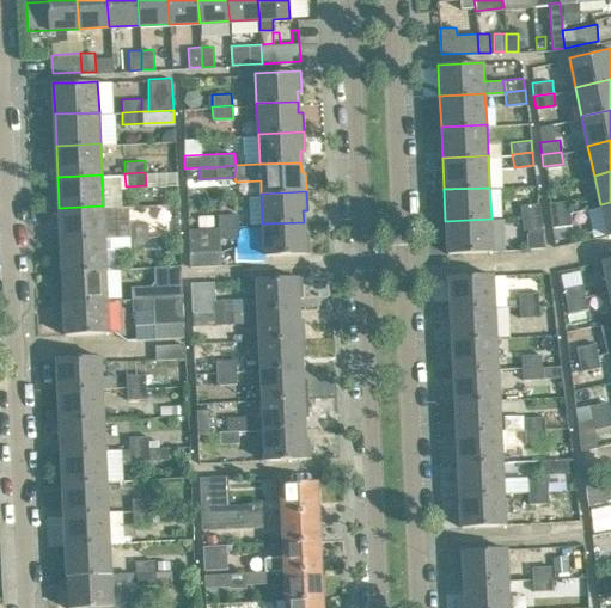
[(568,198),(548,202),(549,214),(569,212),(568,198)]
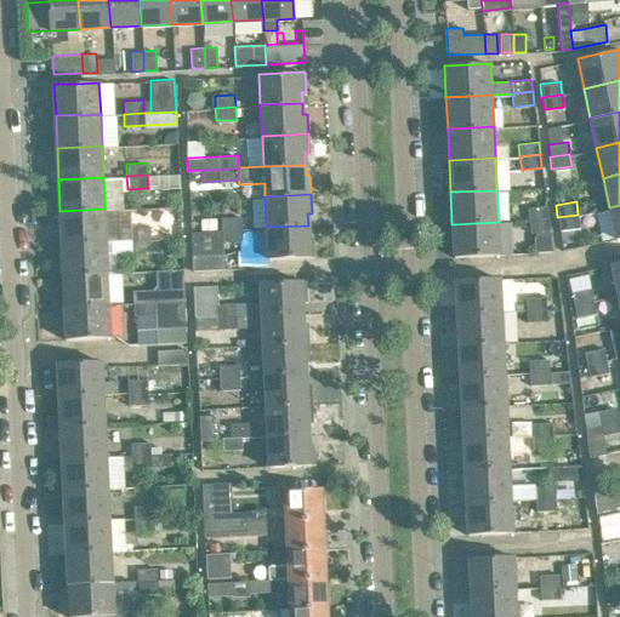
[(549,217),(547,205),(527,207),(528,220),(549,217)]
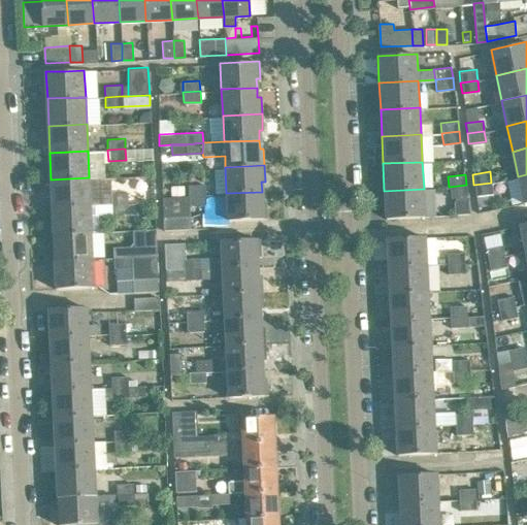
[(526,174),(518,176),(523,202),(526,201),(526,174)]
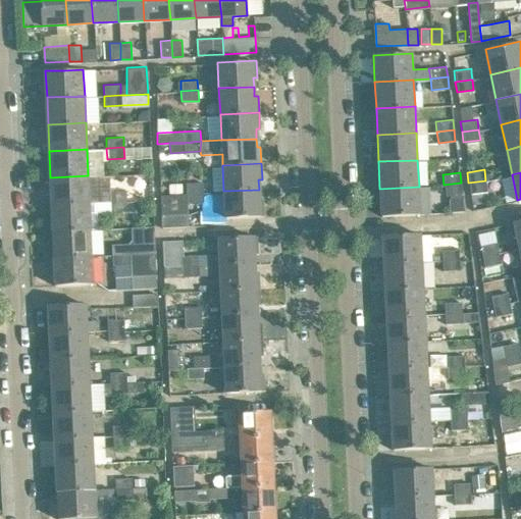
[(90,202),(88,175),(50,177),(52,204),(90,202)]
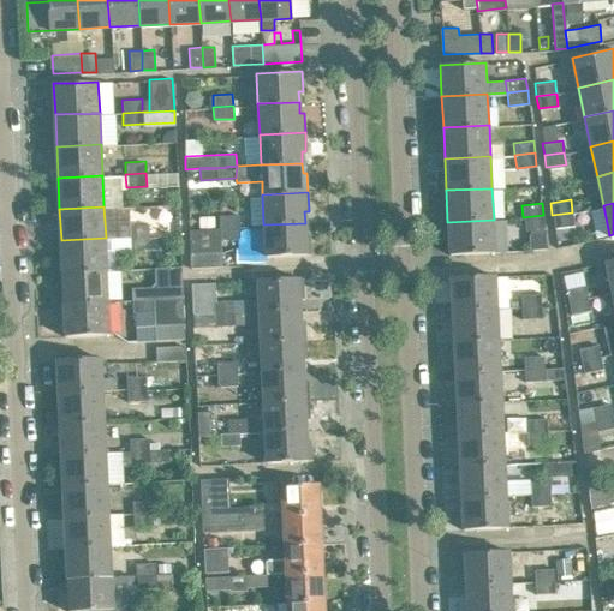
[(573,223),(572,213),(552,215),(554,227),(573,223)]
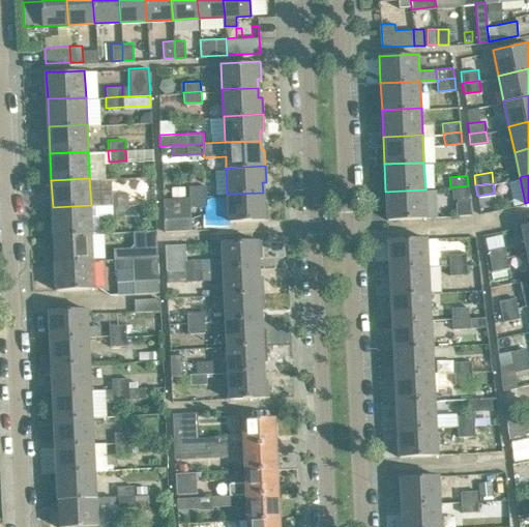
[(188,184),(188,196),(206,195),(205,184),(188,184)]
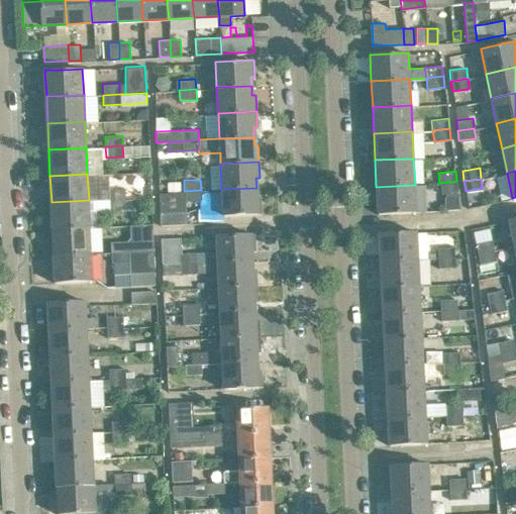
[(457,191),(456,181),(439,183),(441,193),(457,191)]
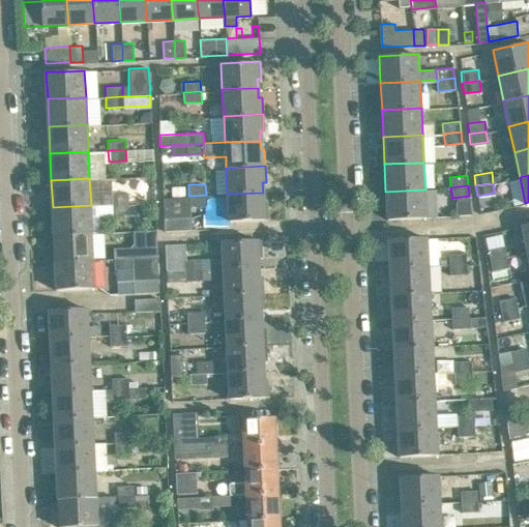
[(427,216),(425,189),(385,192),(387,218),(427,216)]
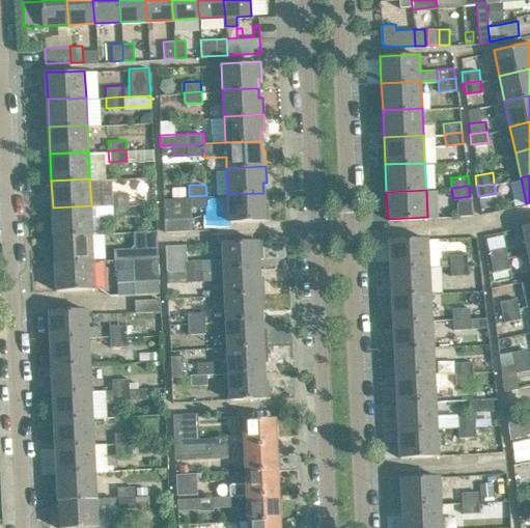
[(110,194),(111,204),(128,204),(128,193),(110,194)]
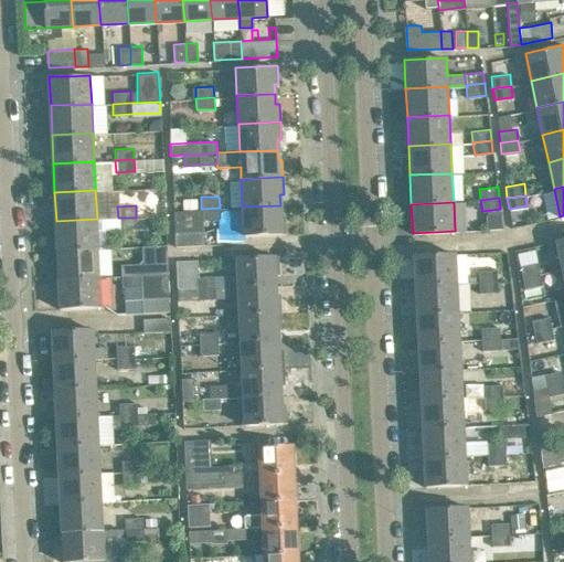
[(280,214),(280,205),(242,207),(244,234),(286,233),(285,214),(280,214)]
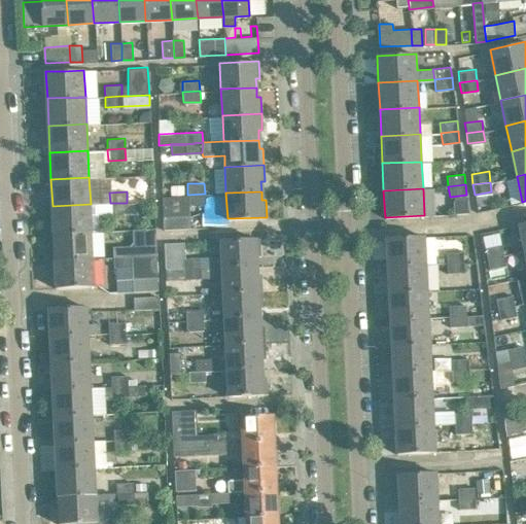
[(205,204),(205,194),(187,195),(162,196),(162,208),(163,229),(187,228),(187,215),(188,215),(188,205),(205,204)]
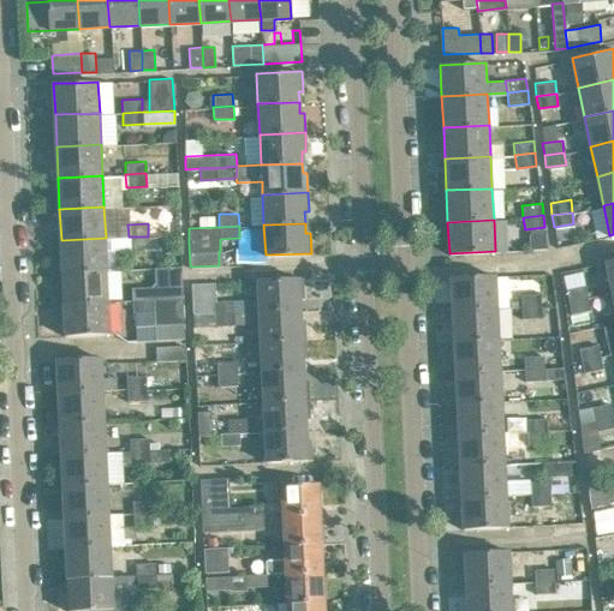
[(546,232),(530,233),(531,249),(548,249),(546,232)]
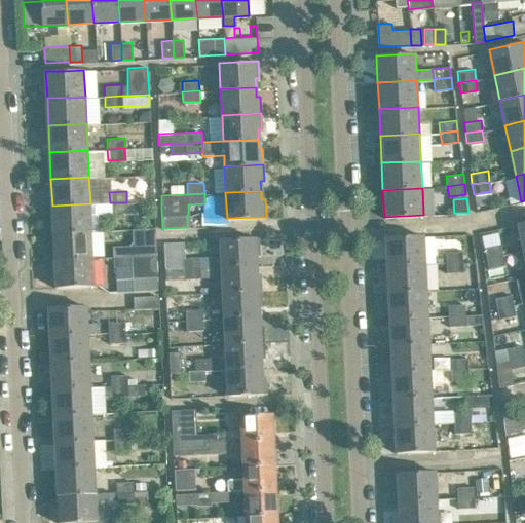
[(127,213),(126,202),(110,202),(111,214),(127,213)]
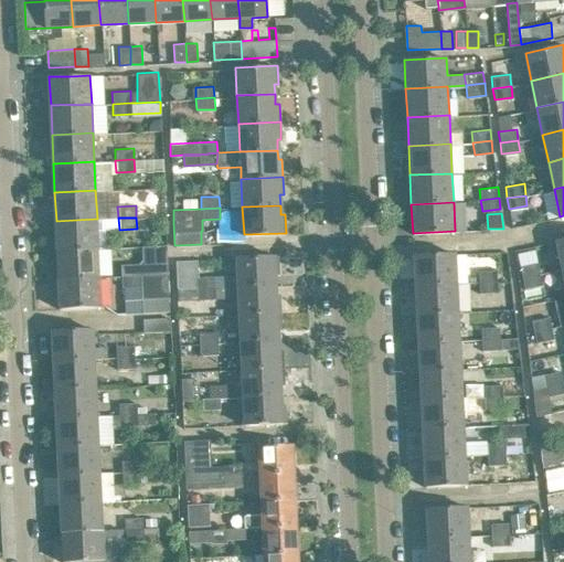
[(98,247),(97,219),(56,221),(57,250),(98,247)]
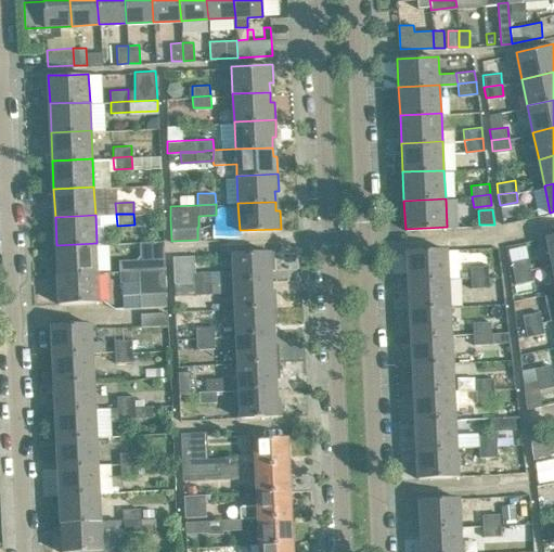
[(163,240),(139,241),(139,255),(164,253),(163,240)]
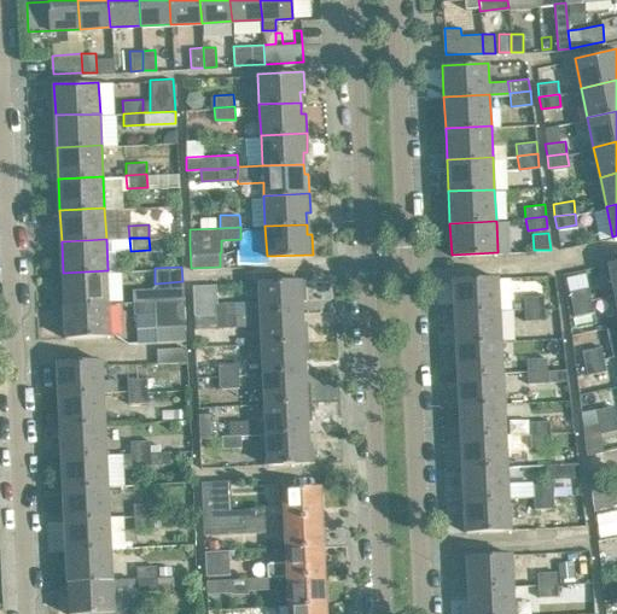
[(564,273),(571,303),(591,299),(588,286),(587,286),(583,269),(564,273)]
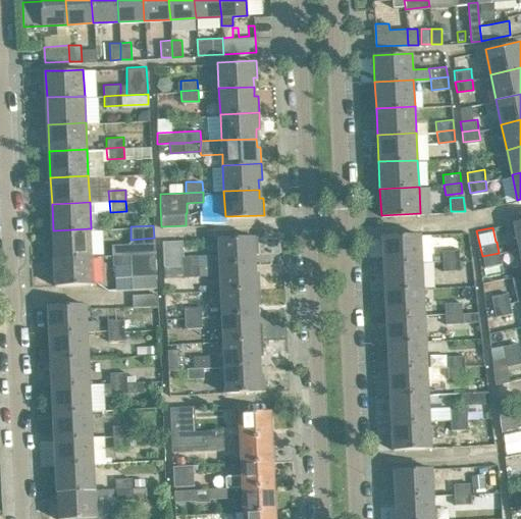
[(92,256),(91,228),(53,230),(54,257),(92,256)]
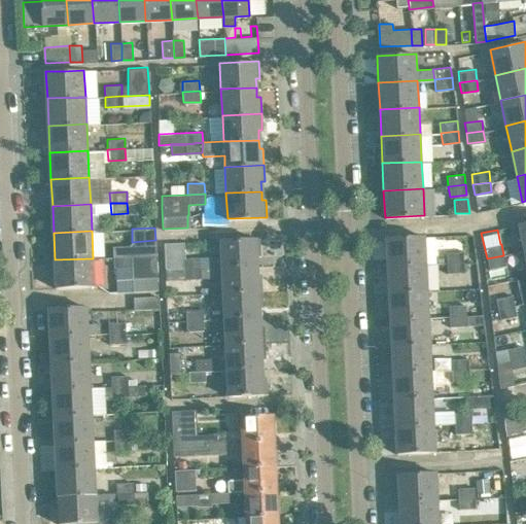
[(425,236),(407,237),(386,238),(387,265),(426,263),(425,236)]
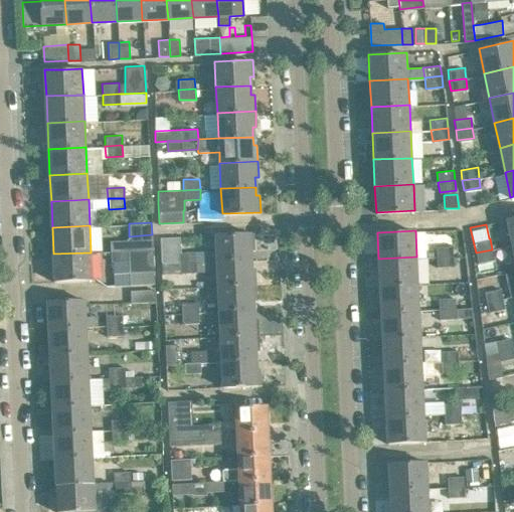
[(253,249),(253,232),(214,234),(216,260),(250,258),(250,249),(253,249)]
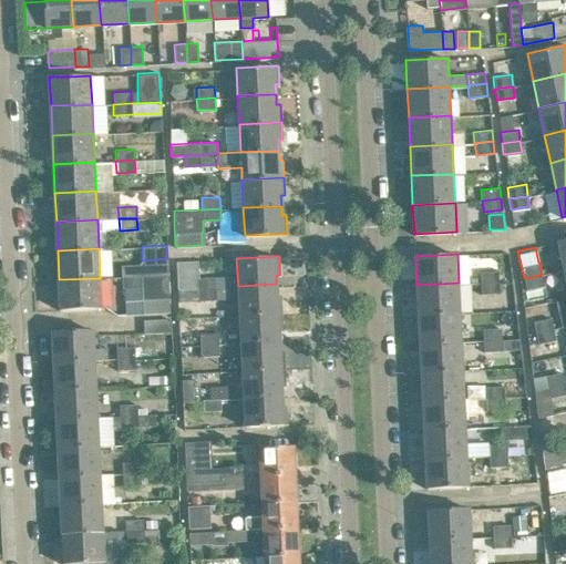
[(176,260),(177,286),(177,289),(198,289),(215,288),(215,276),(198,277),(197,259),(176,260)]
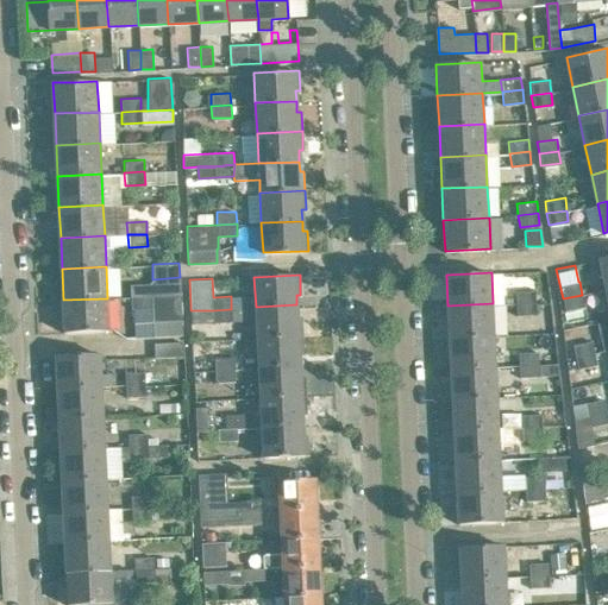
[(130,296),(150,295),(152,295),(181,294),(180,282),(130,284),(130,296)]
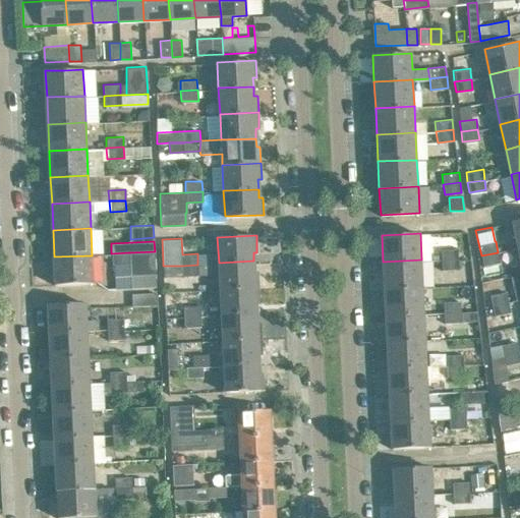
[(519,246),(518,247),(498,252),(500,262),(519,256),(519,246)]
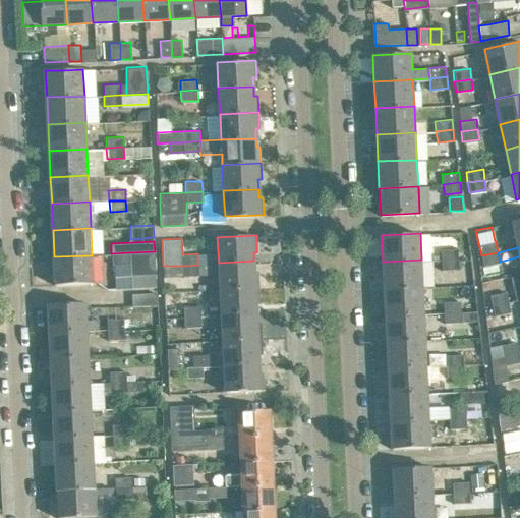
[(457,247),(440,248),(441,259),(458,259),(457,247)]
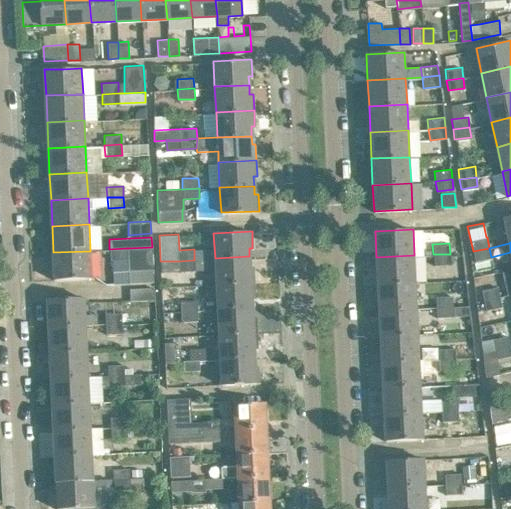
[(153,269),(152,247),(128,248),(128,270),(129,282),(153,281),(153,269)]
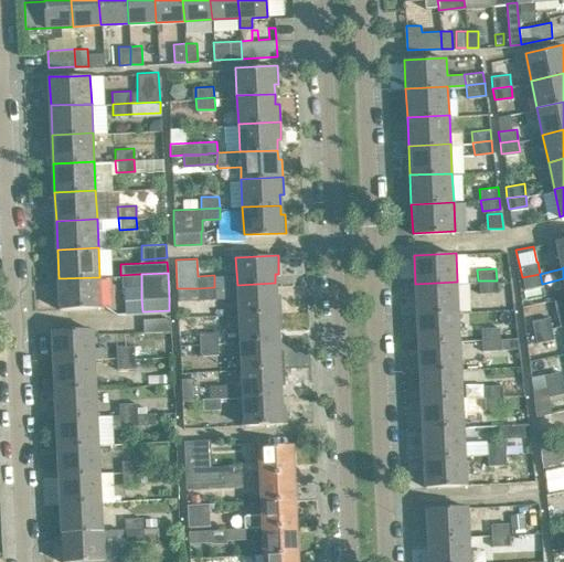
[(139,286),(139,274),(120,275),(121,287),(139,286)]
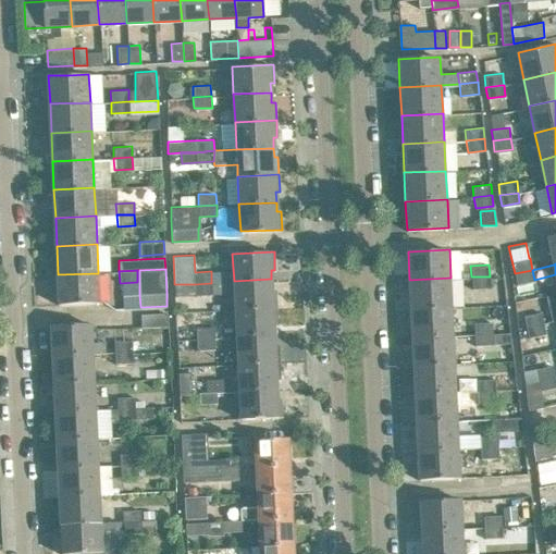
[(536,290),(534,280),(532,270),(515,273),(510,275),(511,283),(514,294),(536,290)]
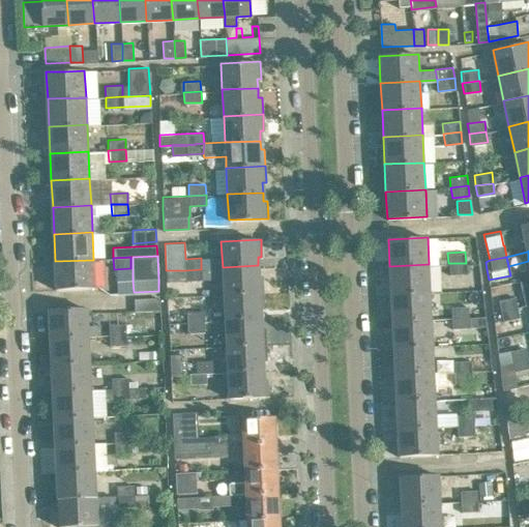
[(95,287),(93,260),(55,261),(56,289),(95,287)]
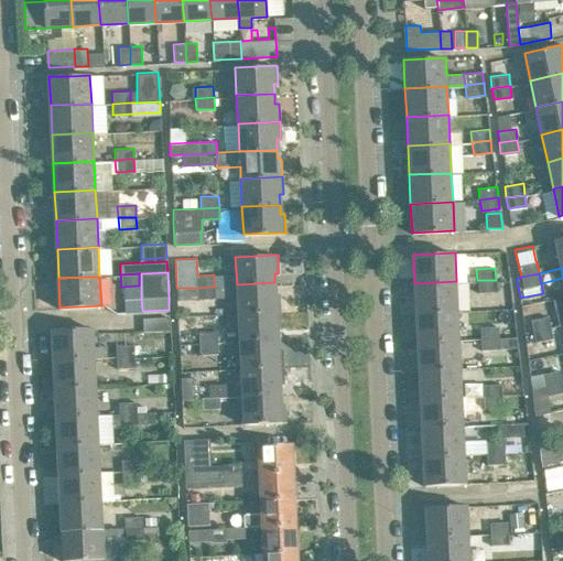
[(496,291),(496,280),(477,280),(478,292),(496,291)]
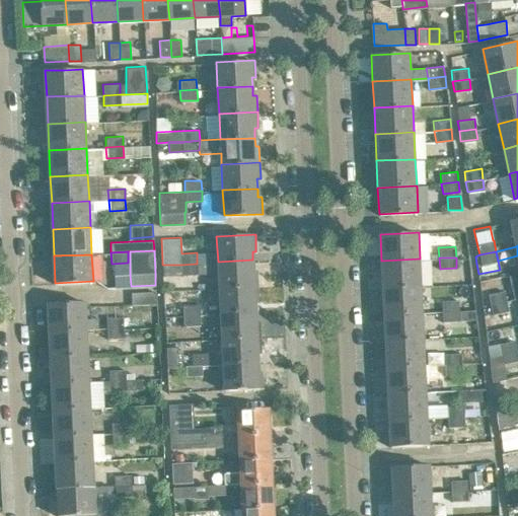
[(421,285),(420,259),(381,261),(382,287),(421,285)]
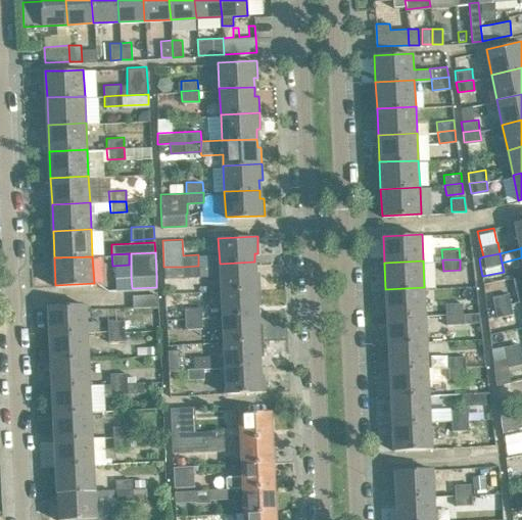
[(255,272),(254,262),(220,264),(221,289),(259,287),(258,271),(255,272)]
